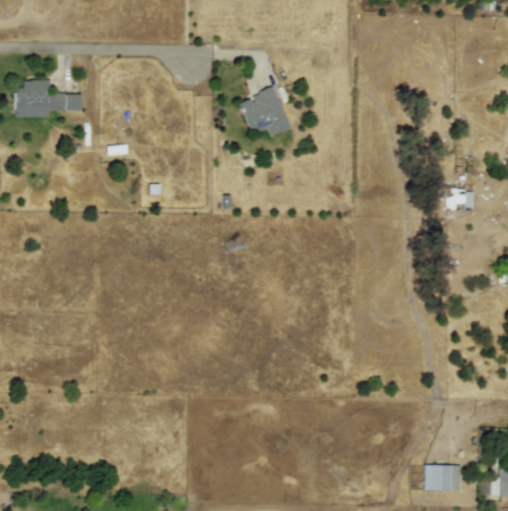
[(81,111),(81,94),(51,94),(51,80),(15,80),(16,118),(50,117),(50,111),(81,111)]
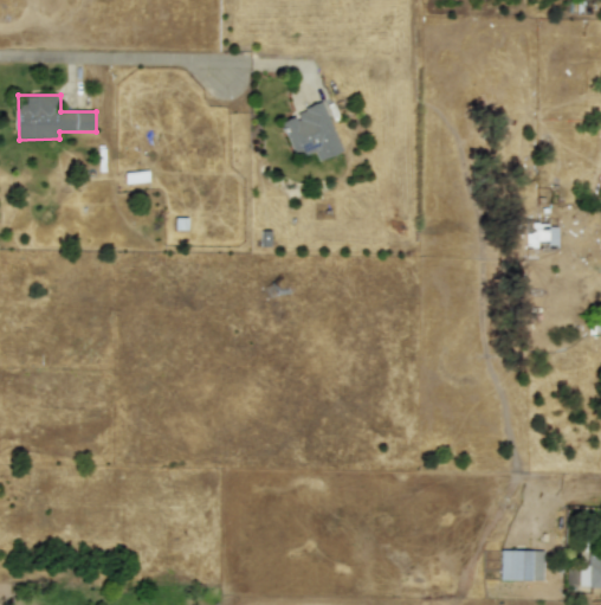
[(344,152),(324,102),(298,113),(299,116),(283,122),(297,158),(316,149),(321,161),(344,152)]
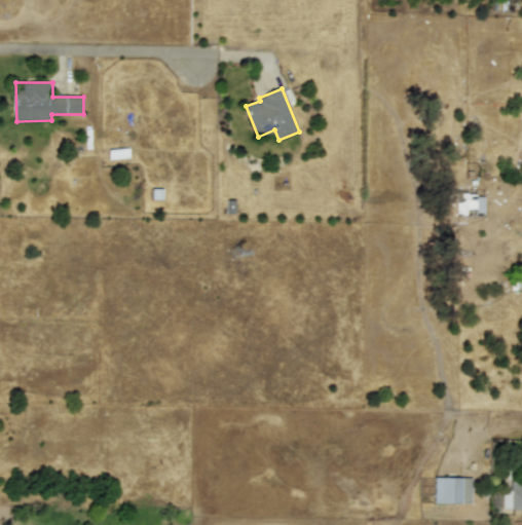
[(486,194),(459,194),(459,215),(469,215),(469,212),(486,212),(486,194)]
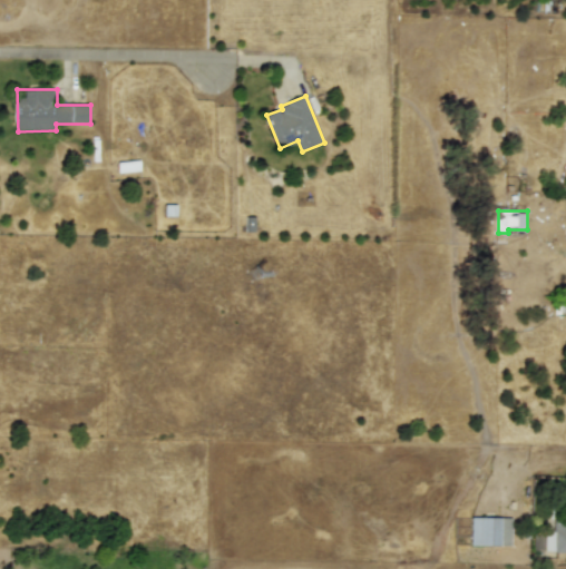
[(513,546),(514,518),(472,518),(472,546),(513,546)]
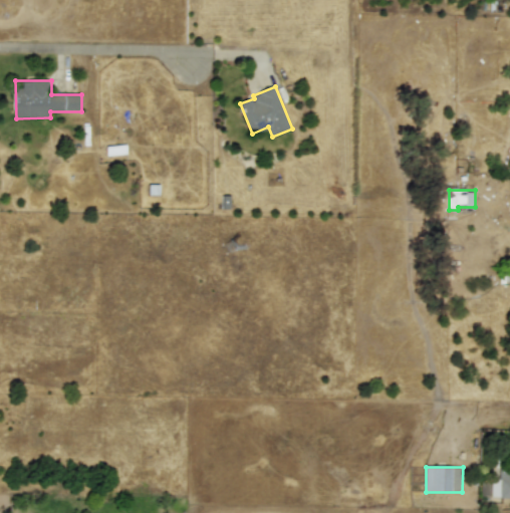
[(492,480),(492,497),(509,497),(509,469),(500,470),(500,480),(492,480)]
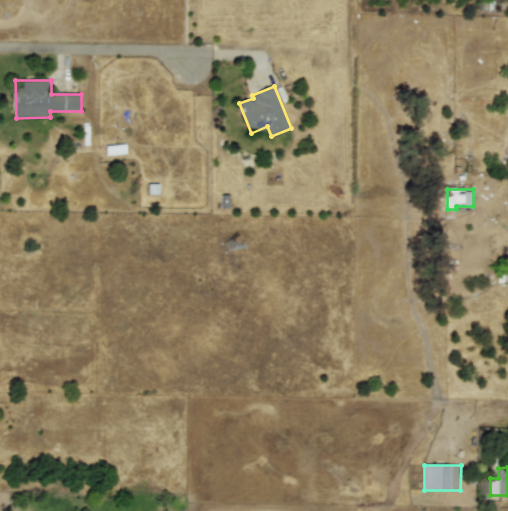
All buildings are outlined.
